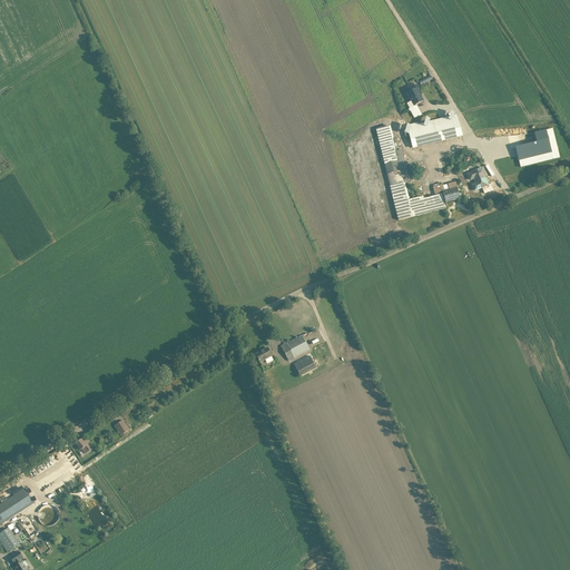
[(432,77),(421,82),(423,88),(434,81),(432,77)]
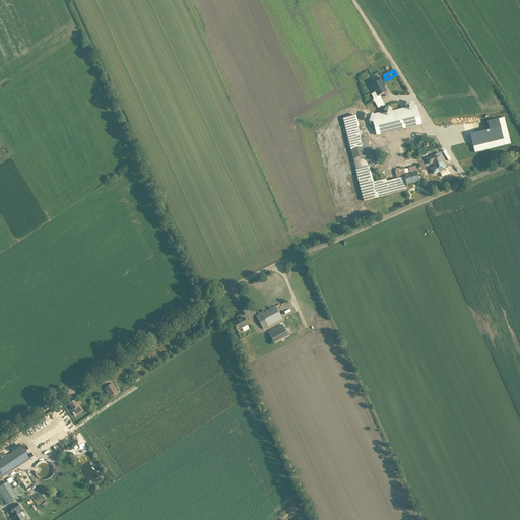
[(385,92),(379,81),(373,84),(371,85),(376,93),(378,98),(380,95),(385,92)]
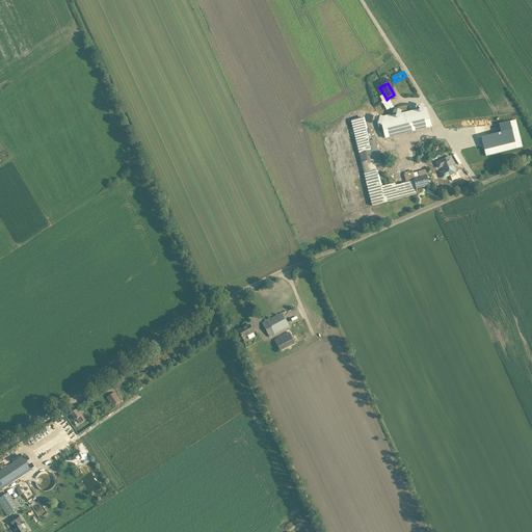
[(394,107),(389,98),(387,100),(384,96),(380,98),(388,111),(394,107)]
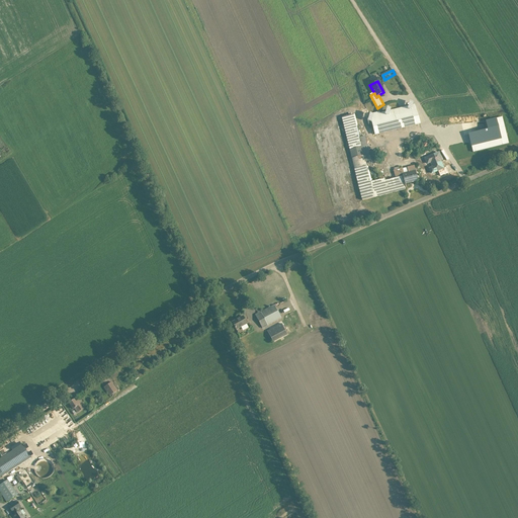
[(411,112),(375,121),(378,134),(414,124),(411,112)]
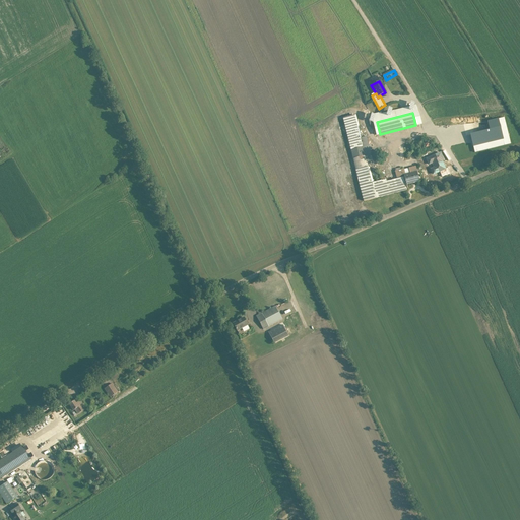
[(474,152),(512,144),(506,117),(490,121),(492,130),(471,134),(474,152)]
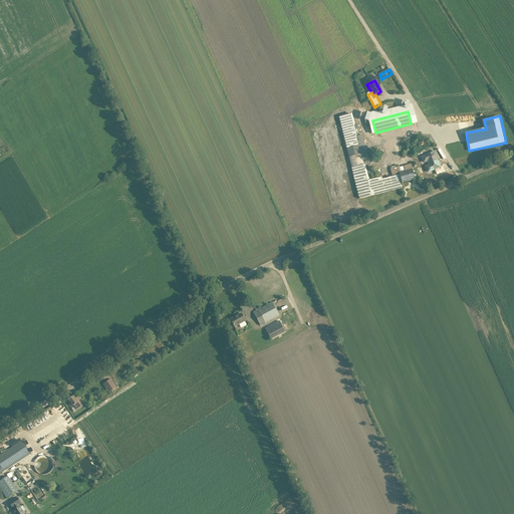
[(348,116),(339,118),(341,127),(351,125),(348,116)]
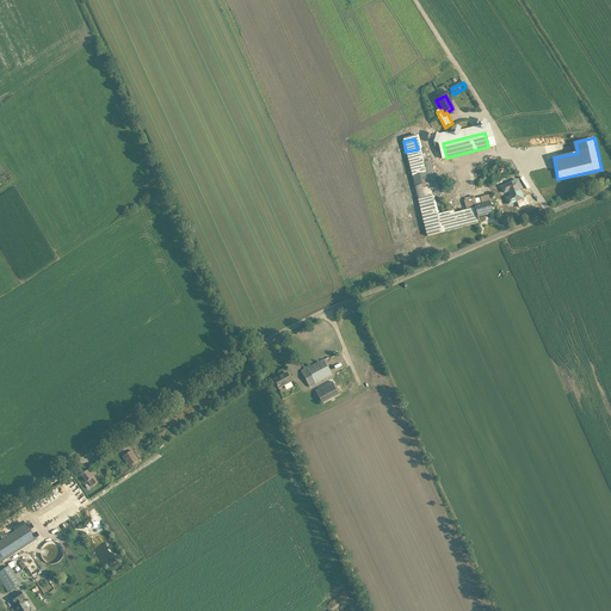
[(418,149),(406,152),(412,177),(426,173),(424,162),(420,148),(418,149)]
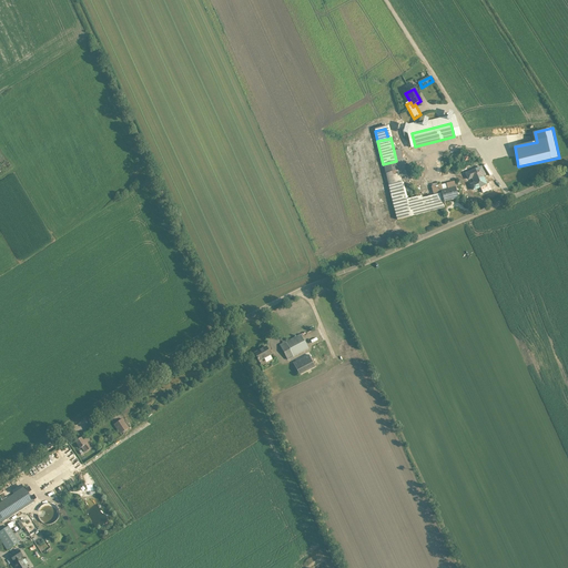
[(383,164),(385,174),(398,171),(401,178),(406,176),(399,150),(394,151),(396,161),(383,164)]
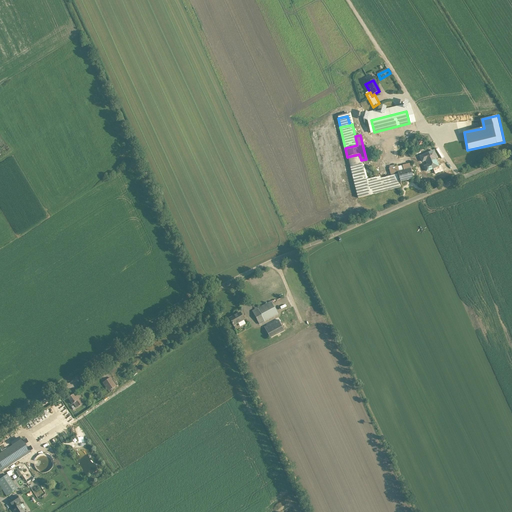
[(347,157),(355,186),(367,183),(366,181),(361,160),(359,154),(347,157)]
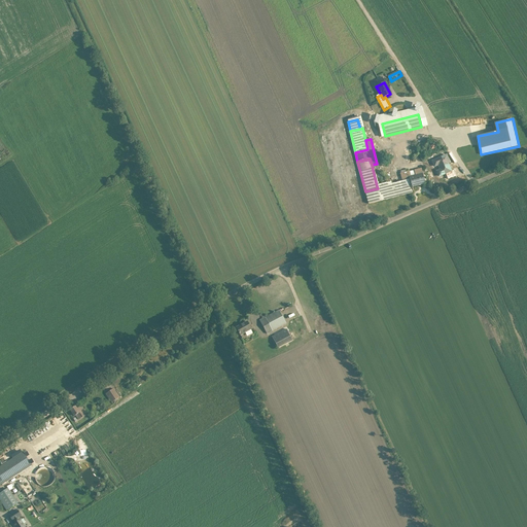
[(411,178),(409,178),(410,180),(412,187),(425,184),(421,170),(415,171),(416,176),(411,178)]
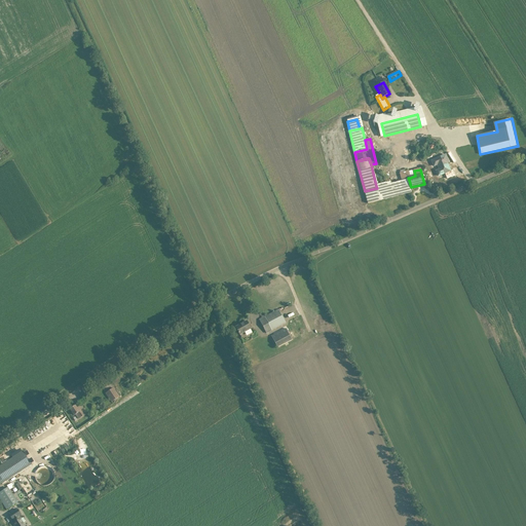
[(390,184),(393,197),(413,192),(411,187),(409,180),(405,181),(390,184)]
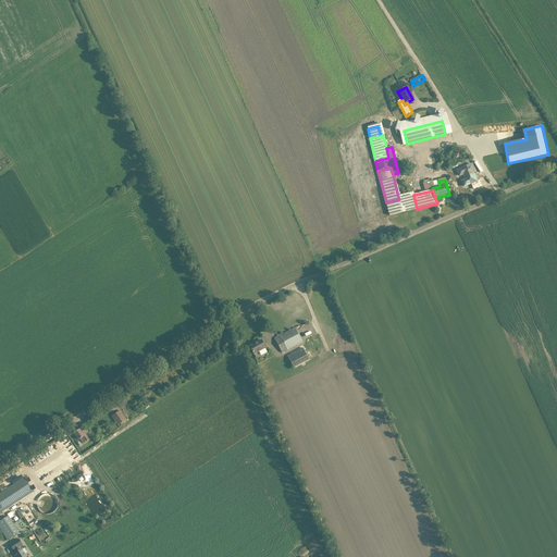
[(413,195),(413,193),(398,197),(399,199),(386,202),(390,215),(417,209),(413,195)]
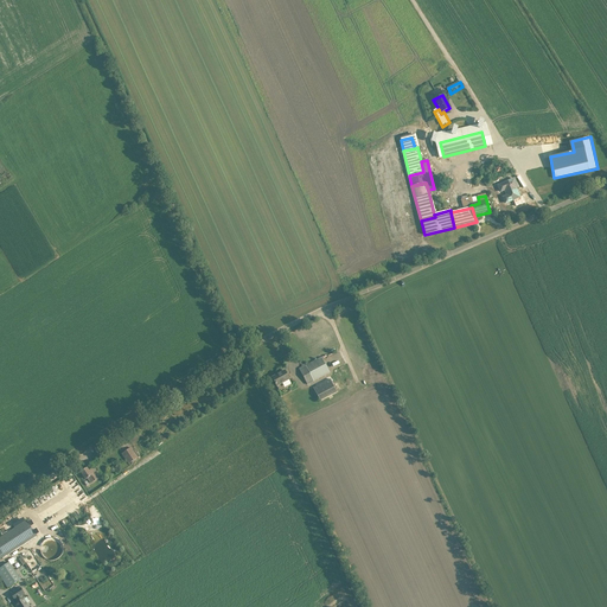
[(299,369),(302,375),(307,384),(330,372),(321,358),(299,369)]
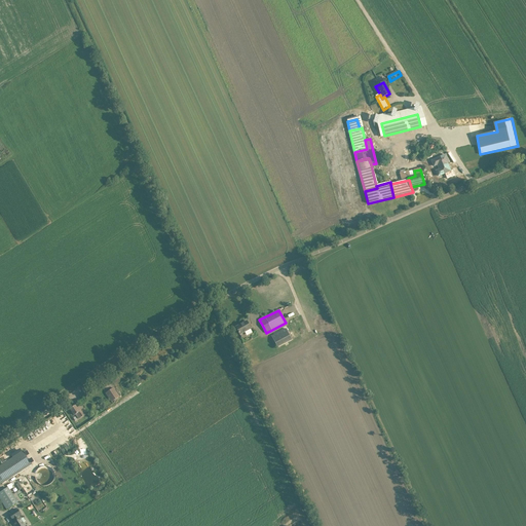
[(251,329),(249,326),(247,322),(235,327),(240,335),(251,329)]
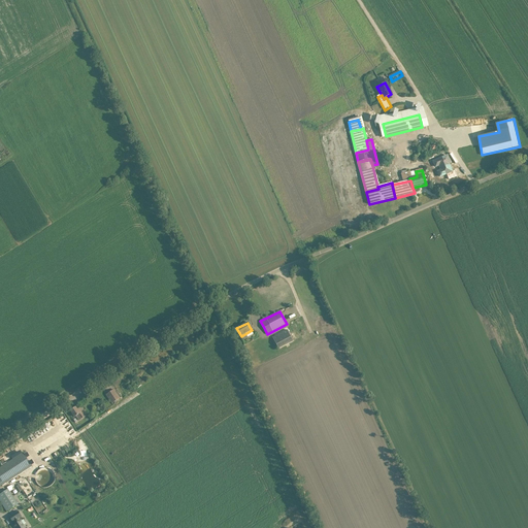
[(286,330),(272,337),(278,349),(292,341),(293,341),(287,330),(286,330)]
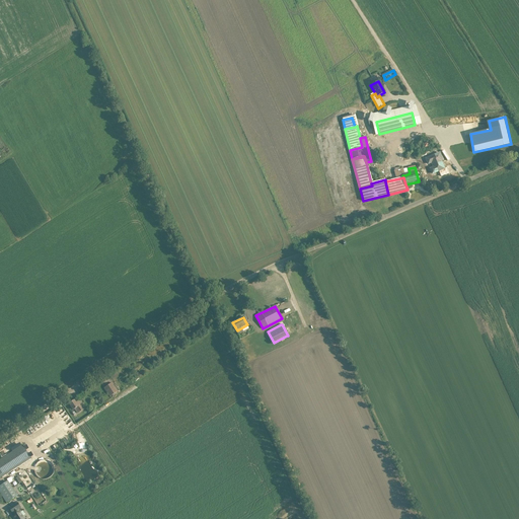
[(110,396),(118,392),(112,383),(104,387),(110,396)]
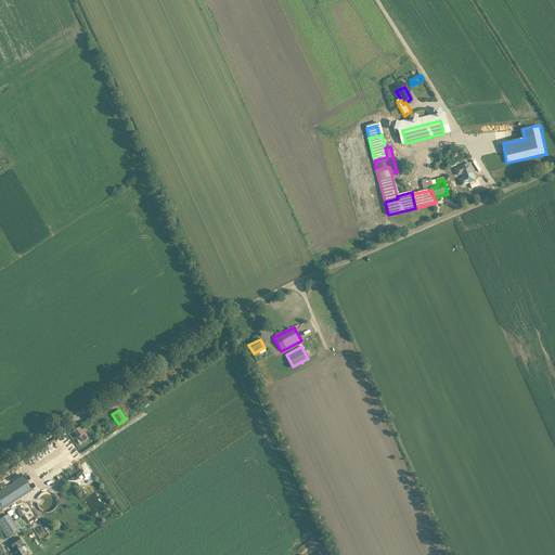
[(74,431),(78,439),(80,437),(82,440),(84,442),(90,438),(84,429),(81,430),(79,428),(74,431)]
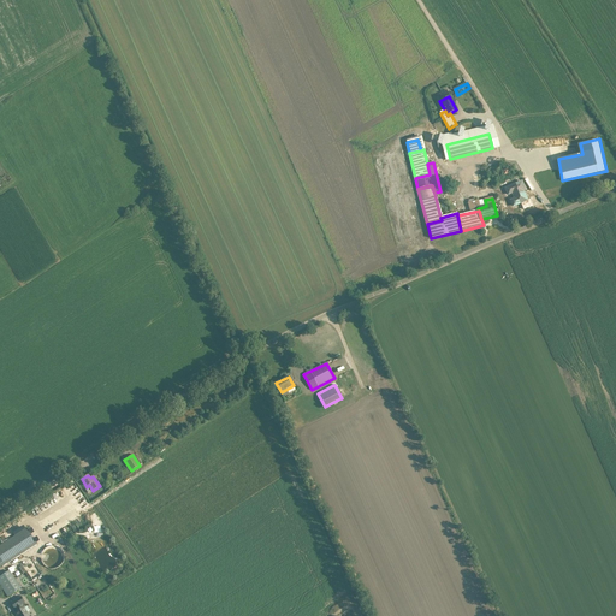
[(0,567),(0,568),(37,544),(27,528),(0,545),(0,567)]
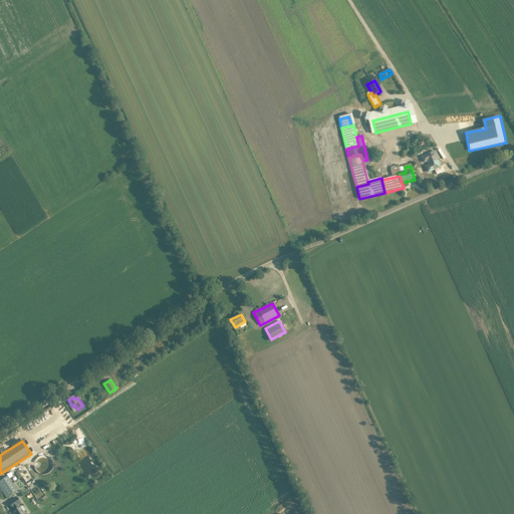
[(51,464),(51,462),(51,461),(50,459),(49,458),(47,457),(46,456),(45,455),(43,455),(41,455),(39,456),(38,457),(36,458),(35,459),(34,460),(34,462),(34,464),(34,465),(34,467),(35,469),(36,470),(38,471),(39,472),(40,472),(42,473),(44,473),(46,472),(47,471),(49,470),(50,469),(51,467),(51,466),(51,464)]
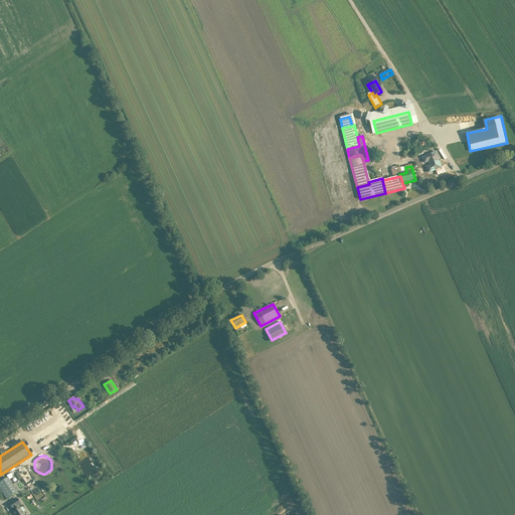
[(0,488),(7,499),(11,496),(16,493),(7,478),(1,482),(0,482),(0,488)]
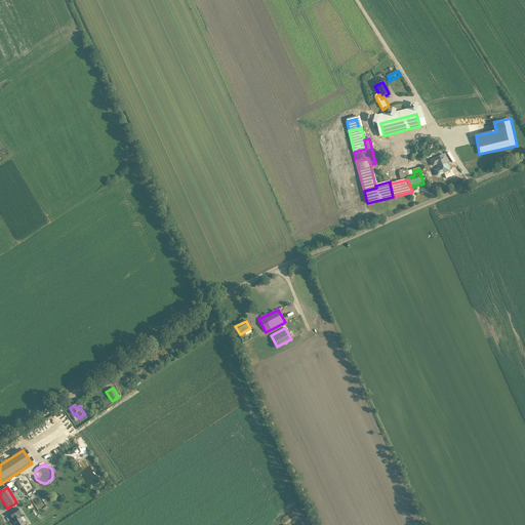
[(14,521),(13,522),(14,524),(25,524),(21,518),(16,520),(15,518),(23,513),(19,508),(9,514),(12,519),(13,519),(14,521)]
